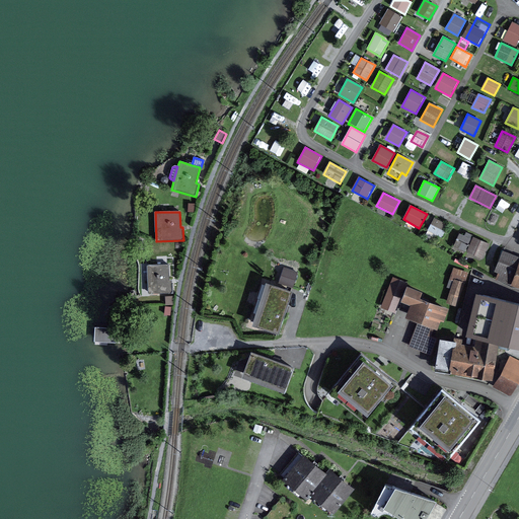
[(448,225),(434,218),(428,230),(442,237),(448,225)]
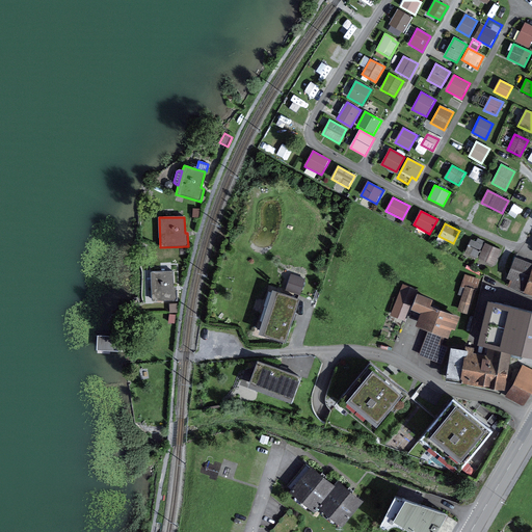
[(476,242),(471,240),(466,254),(477,259),(484,241),(478,238),(476,242)]
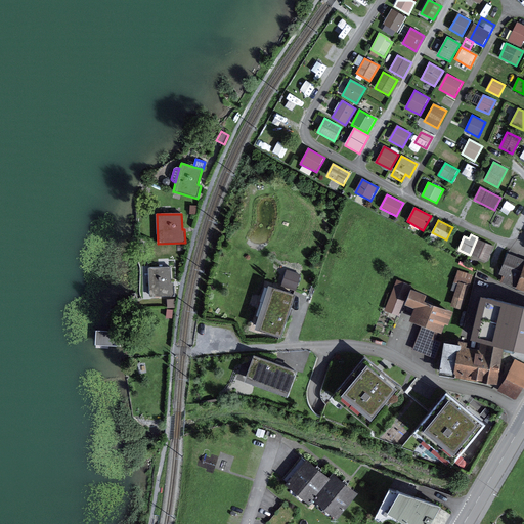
[(494,247),(478,239),(472,256),(487,262),(494,247)]
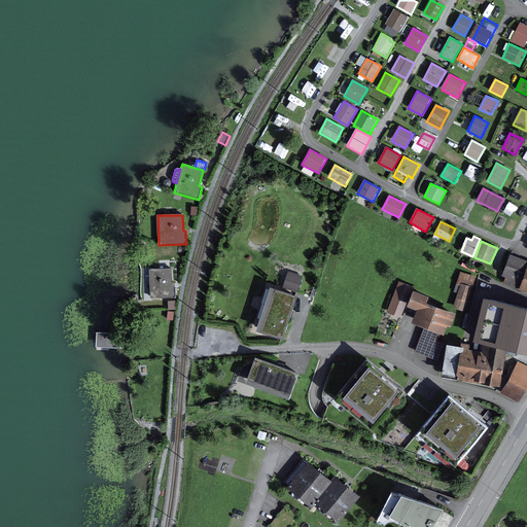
[(526,261),(511,256),(503,276),(507,278),(505,283),(526,290),(526,261)]
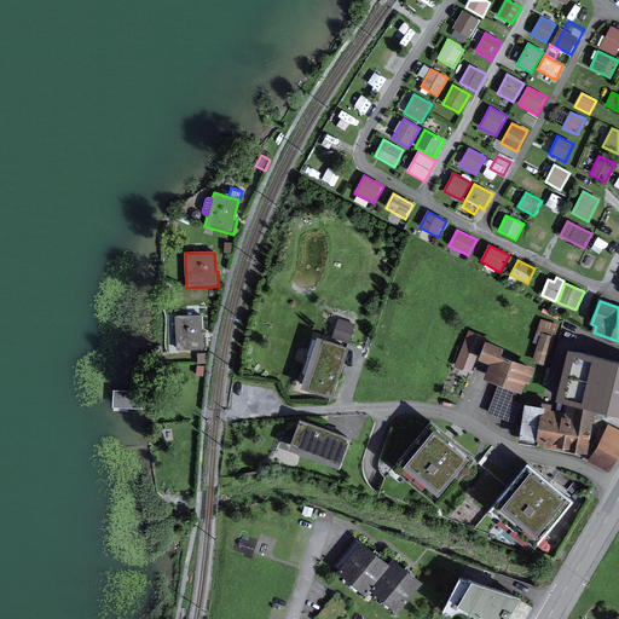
[(177,318),(178,351),(206,350),(206,334),(202,335),(201,317),(177,318)]
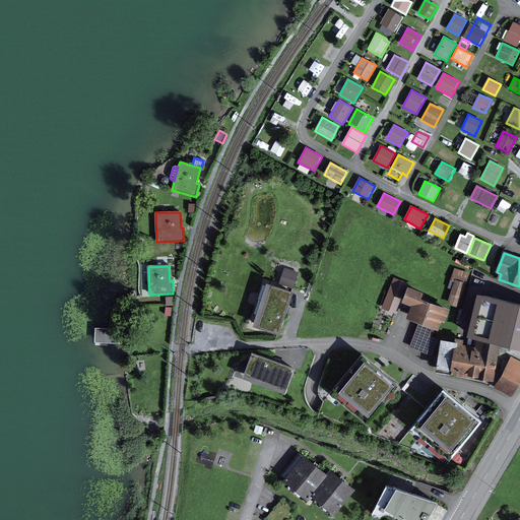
[(279,284),(294,289),(299,272),(284,268),(279,284)]
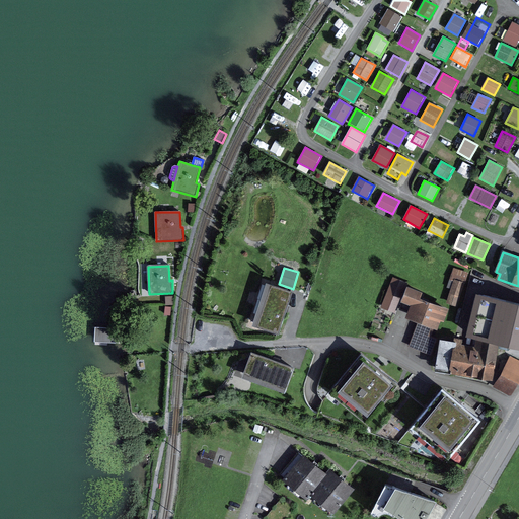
[(468,273),(453,268),(447,288),(450,289),(454,279),(465,283),(468,273)]
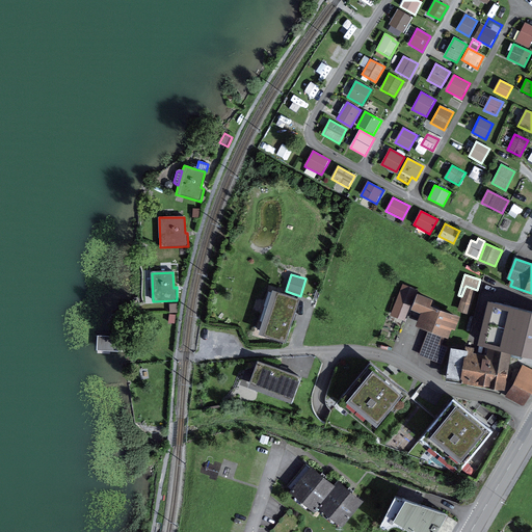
[(410,311),(417,294),(419,290),(403,284),(390,316),(405,322),(410,311)]
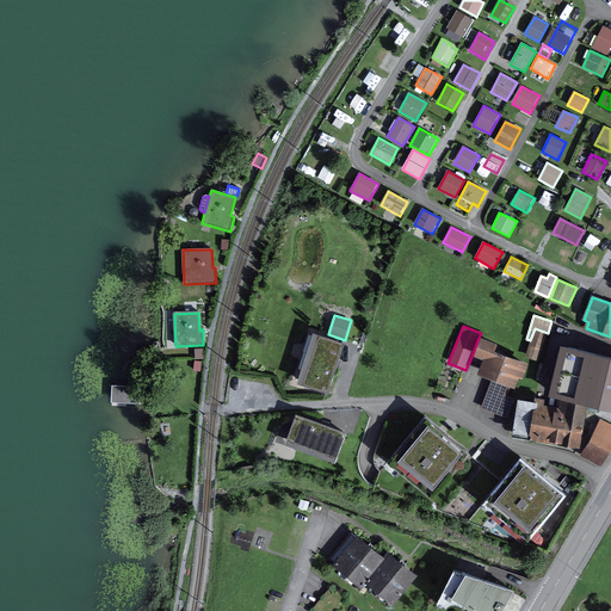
[(530,340),(525,358),(538,362),(548,333),(535,328),(530,340)]
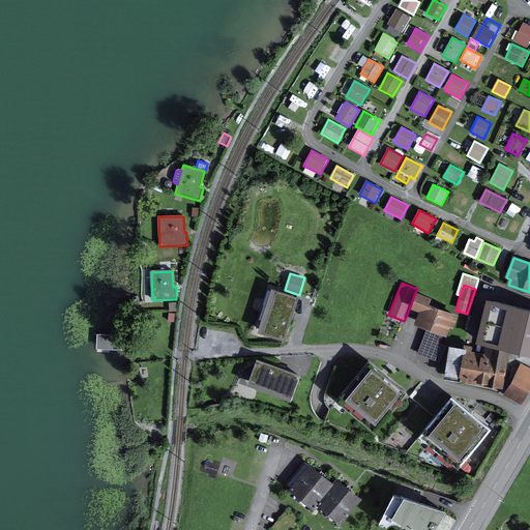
[(285,343),(299,299),(271,290),(258,334),(285,343)]
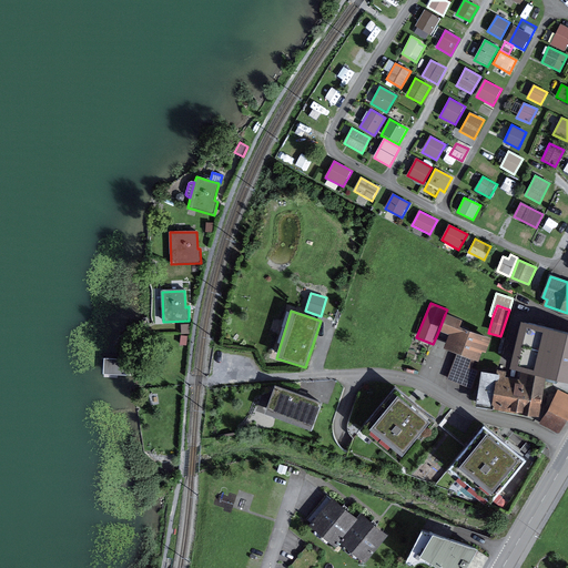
[(492,340),(460,327),(464,321),(445,314),(438,332),(449,335),(444,350),(457,354),(475,362),(478,363),(482,353),(486,354),(492,340)]
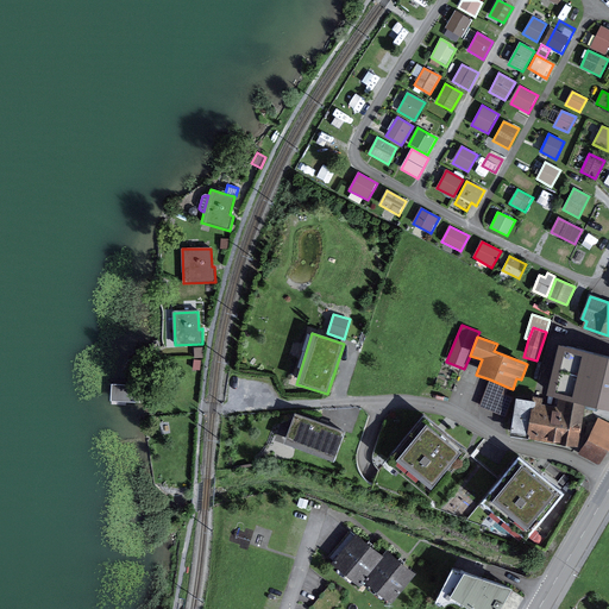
[(608,357),(558,346),(546,396),(554,399),(585,406),(608,410),(608,357)]
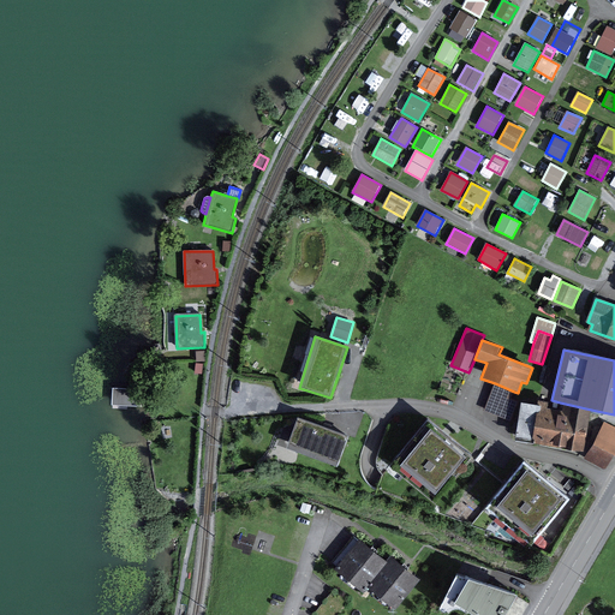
[(514,392),(495,383),(484,411),(511,422),(519,401),(511,399),(514,392)]
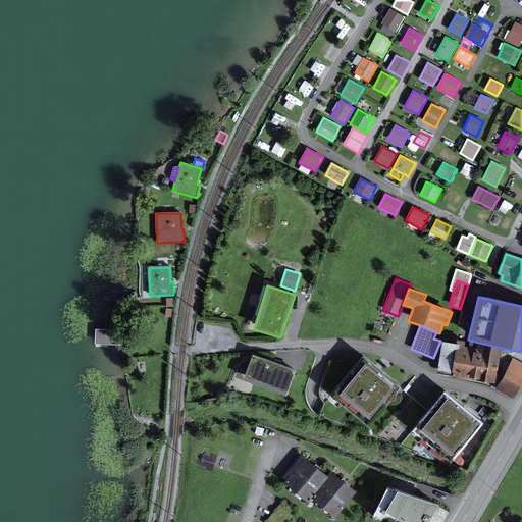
[(437,374),(496,384),(502,348),(475,342),(473,349),(442,343),(437,374)]
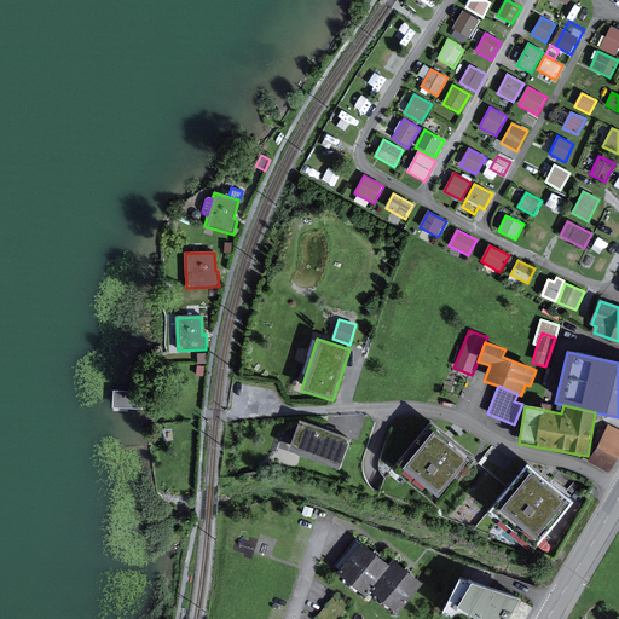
[(478,455),(431,416),(391,464),(438,503),(478,455)]
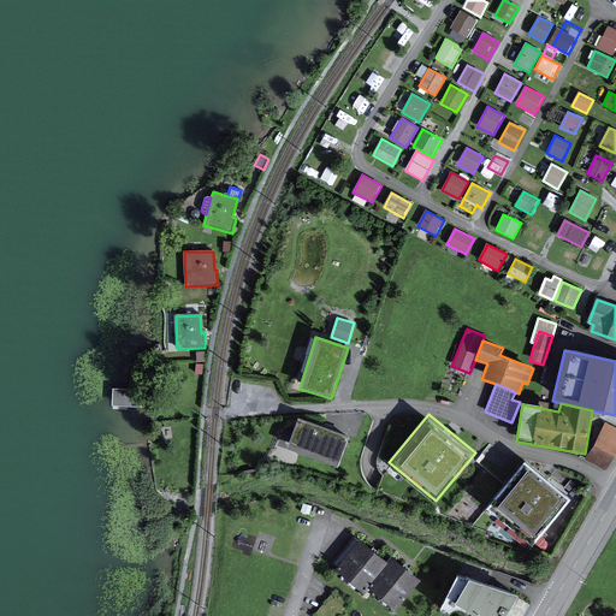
[(288,450),(338,468),(349,437),(298,419),(288,450)]
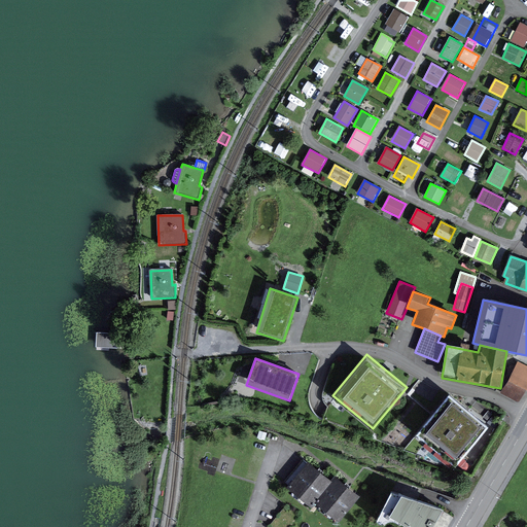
[(526,391),(526,389),(526,365),(520,363),(500,393),(516,401),(520,401),(526,391)]
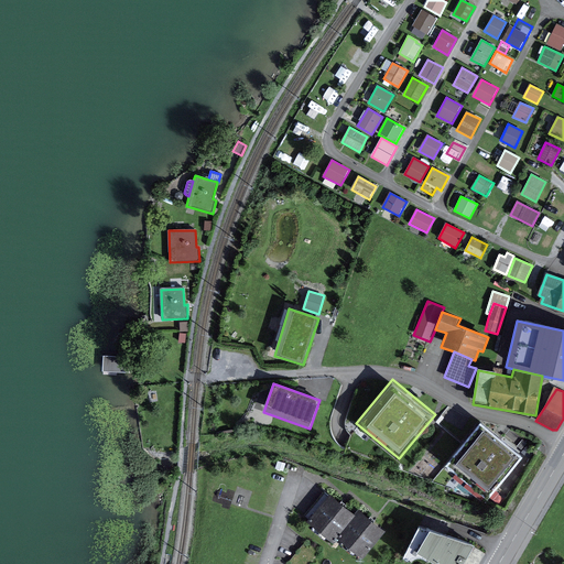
[(523,459),(480,424),(432,484),(488,502),(523,459)]
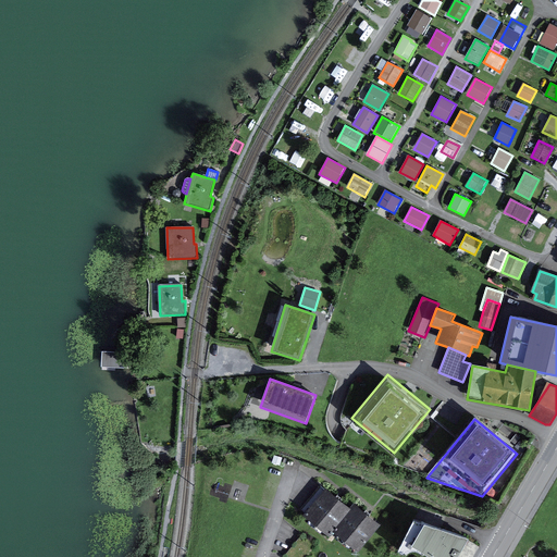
[(283,457),(274,454),(272,461),(280,465),(283,457)]
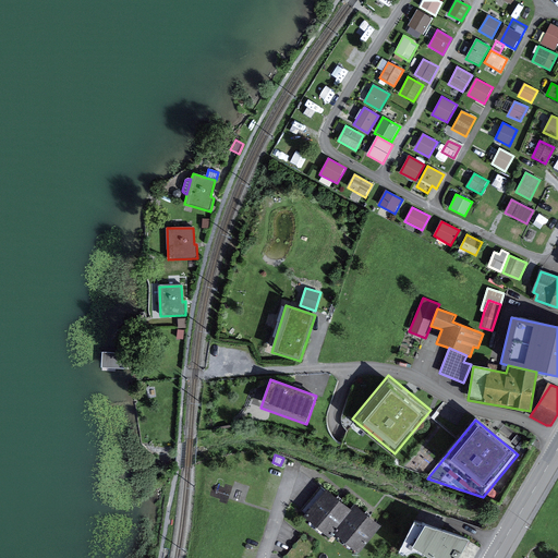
[(335,530),(332,528),(351,506),(350,506),(326,486),(324,489),(320,486),(302,509),(305,511),(303,512),(311,519),(307,522),(322,534),(324,530),(330,535),(335,530)]
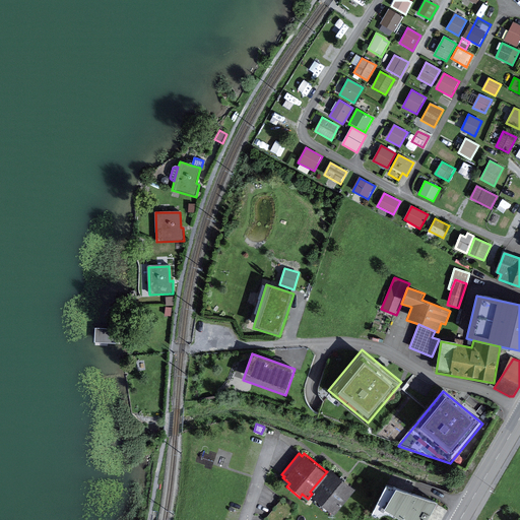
[(326,471),(327,471),(310,492),(312,494),(334,512),(355,486),(330,466),(326,471)]
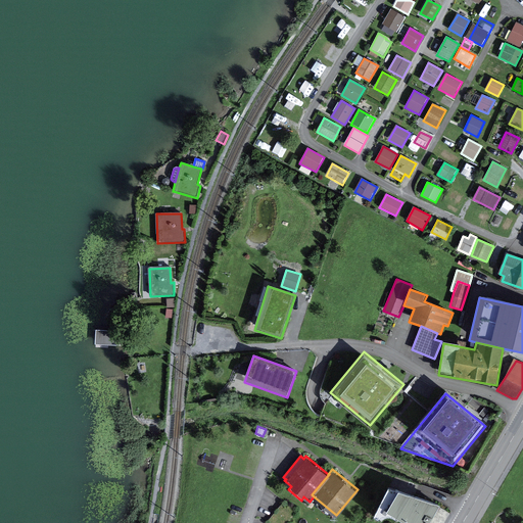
[(386,507),(397,487),(388,483),(374,515),(380,519),(382,517),(384,516),(386,515),(389,514),(393,515),(395,516),(397,518),(399,515),(386,507)]
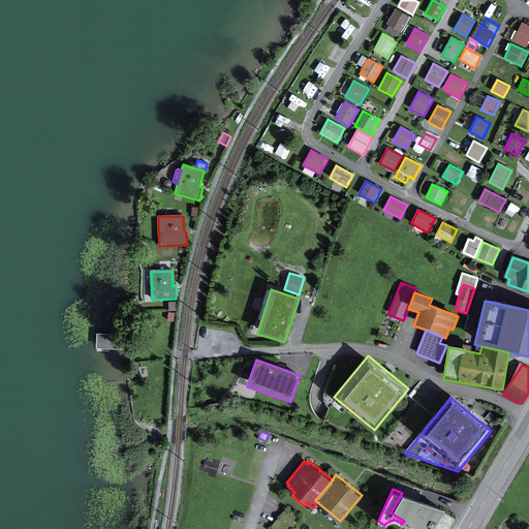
[(431,528),(445,506),(403,491),(402,493),(391,512),(404,521),(418,528),(431,528)]
